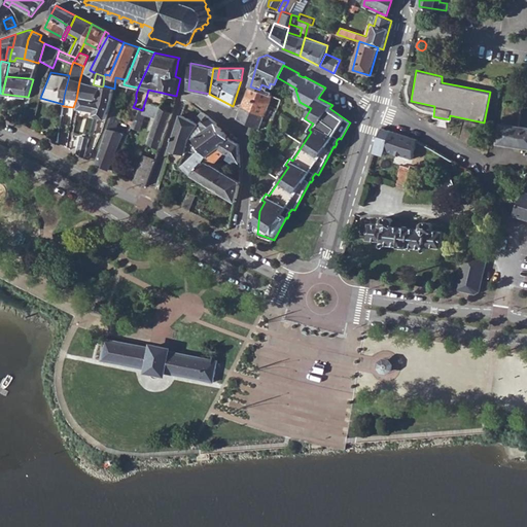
[(73,107),(77,107),(78,107),(80,99),(79,99),(83,81),(79,81),(76,99),(73,107)]
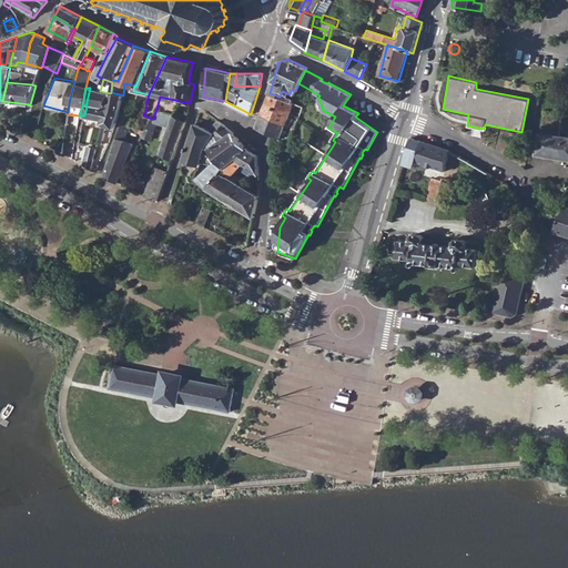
[(84,115),(104,120),(110,93),(100,91),(90,88),(85,107),(87,107),(84,115)]
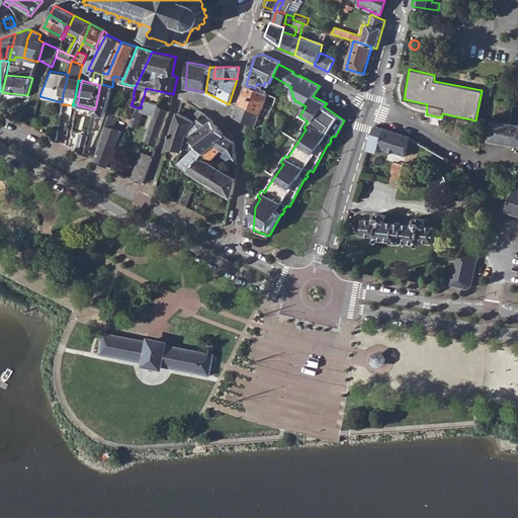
[(119,89),(126,91),(134,92),(136,86),(121,83),(119,89)]
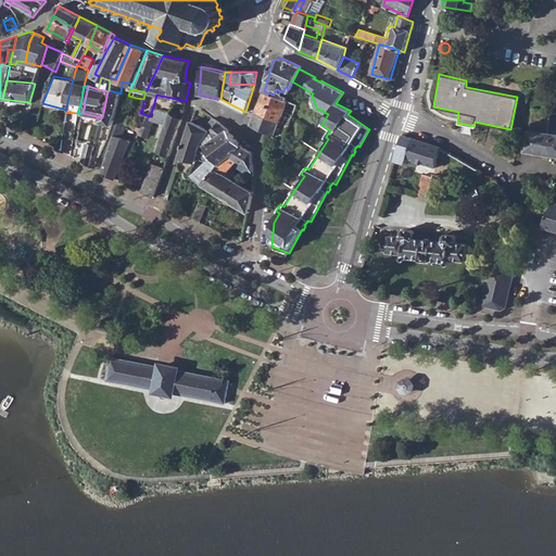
[(100,122),(104,123),(112,125),(116,111),(121,93),(109,90),(108,91),(102,117),(100,122)]
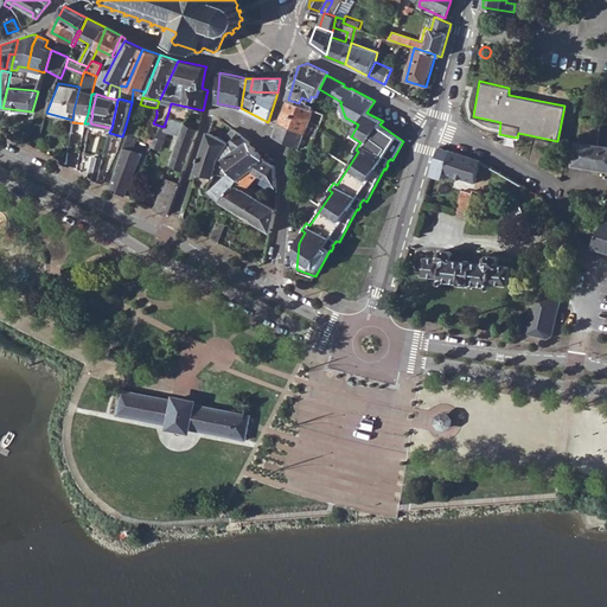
[(285,109),(310,121),(311,116),(313,109),(308,107),(299,103),(288,100),(285,109)]
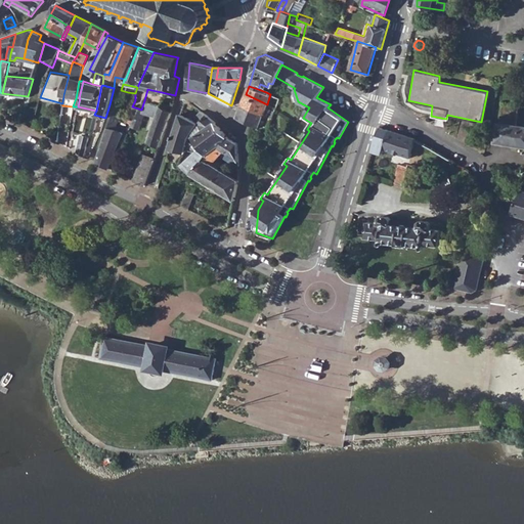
[(113,113),(120,115),(128,94),(128,92),(121,90),(113,113)]
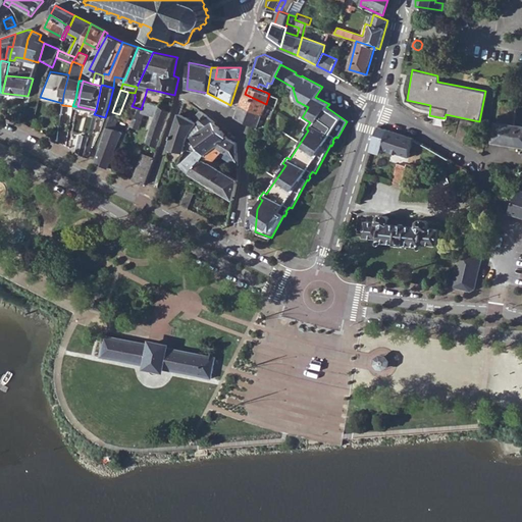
[(241,104),(266,115),(267,112),(263,111),(266,104),(245,94),(241,104)]
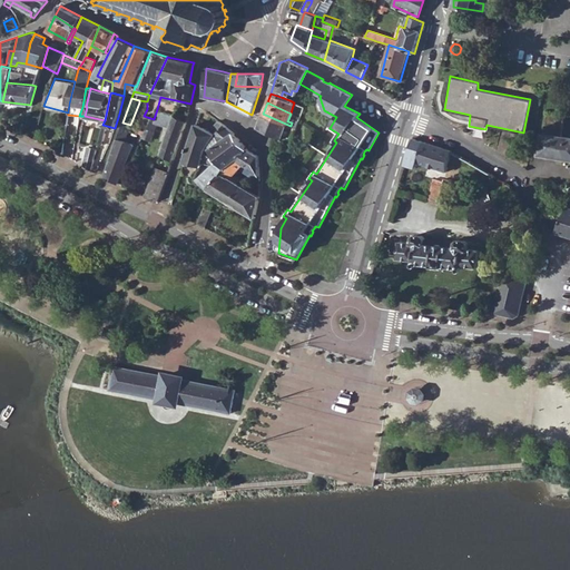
[(292,109),(303,112),(304,107),(294,102),(292,109)]
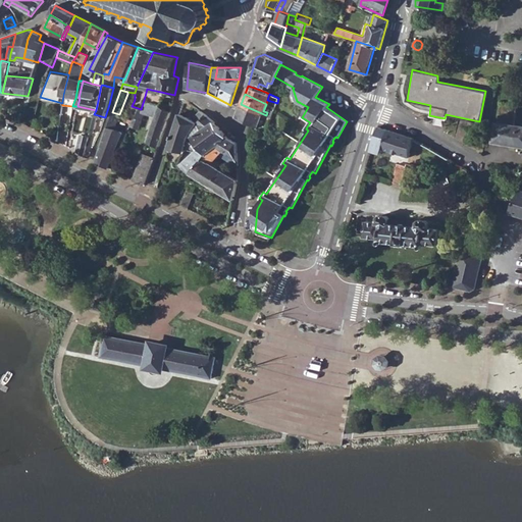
[(148,141),(158,146),(170,111),(162,107),(159,106),(144,100),(141,109),(132,106),(127,114),(126,117),(133,119),(131,122),(129,125),(138,128),(141,120),(140,117),(142,112),(144,112),(155,117),(148,141)]
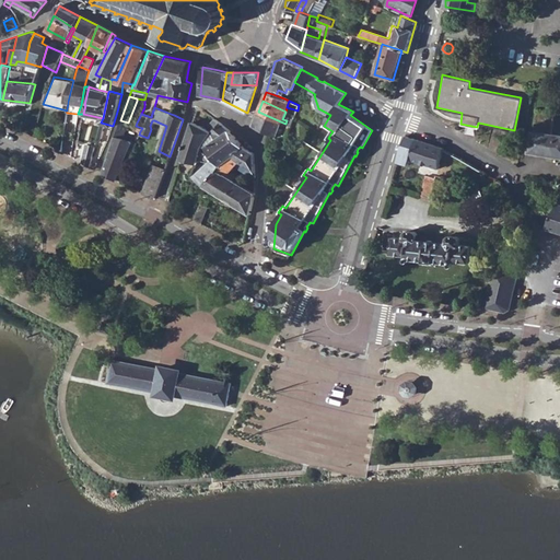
[(174,115),(183,119),(185,114),(186,112),(176,109),(174,115)]
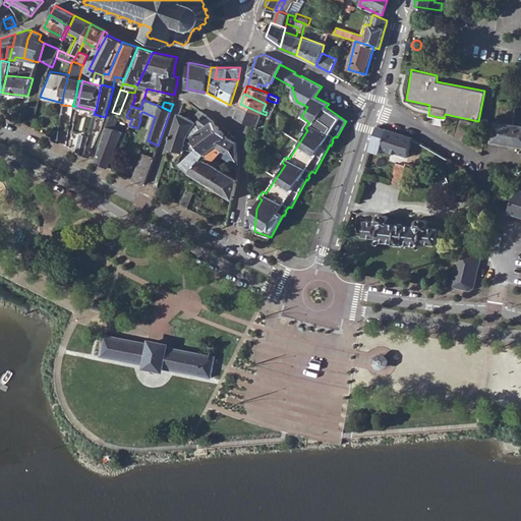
[(515,105),(499,103),(493,141),(520,145),(520,125),(512,124),(515,105)]
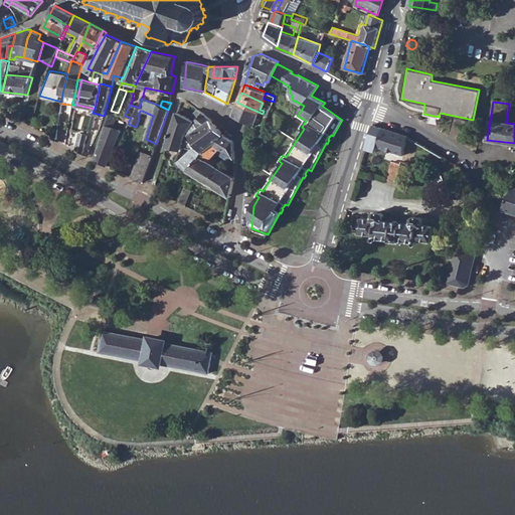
[(232,115),(247,123),(254,126),(258,117),(262,119),(258,128),(263,131),(269,116),(263,114),(237,103),(232,115)]
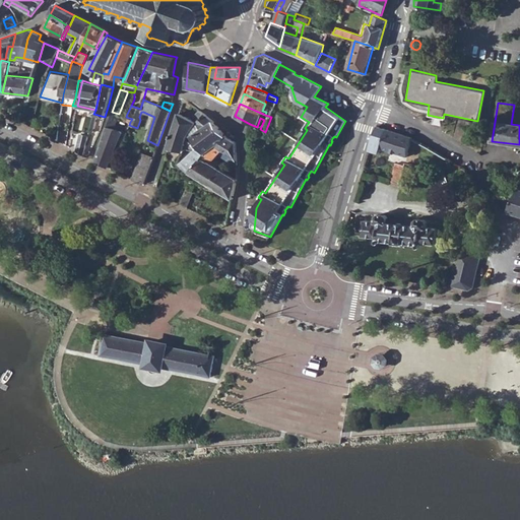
[(169,145),(171,146),(184,149),(188,137),(190,133),(191,136),(213,120),(199,110),(194,116),(198,119),(196,122),(179,113),(169,145)]
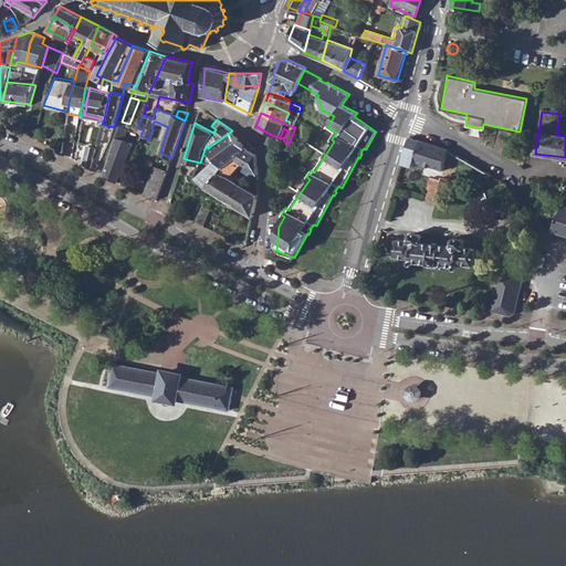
[(116,138),(124,140),(127,129),(119,127),(116,138)]
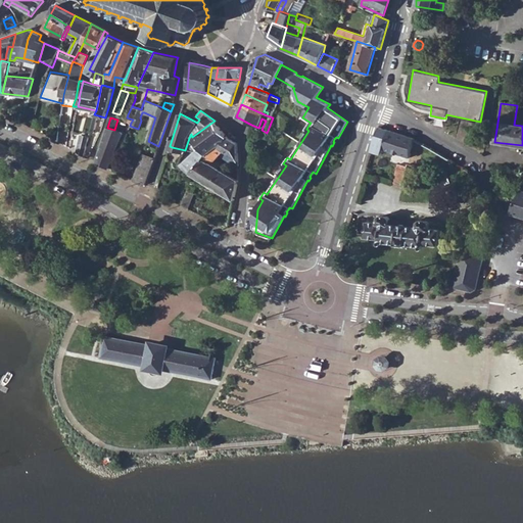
[(182,165),(191,173),(203,158),(212,163),(215,160),(220,154),(223,149),(216,146),(228,136),(215,121),(192,137),(200,146),(195,152),(192,149),(189,152),(191,155),(182,165)]
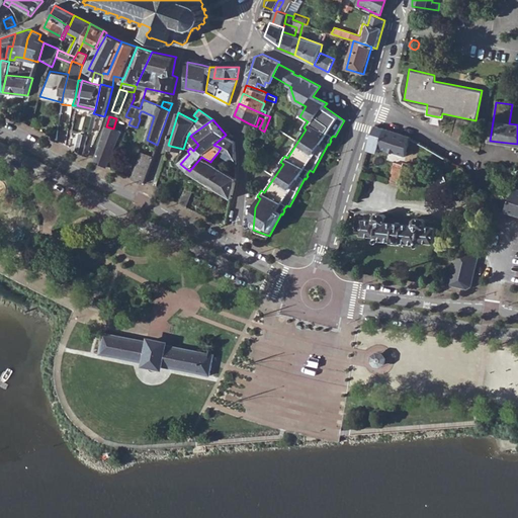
[(370,144),(397,153),(395,164),(405,166),(406,163),(413,165),(416,154),(408,152),(410,146),(412,137),(375,124),(370,144)]
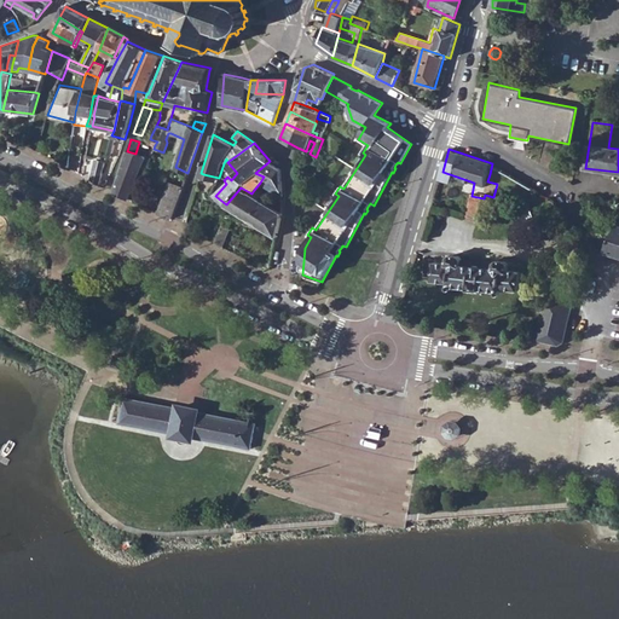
[(114,191),(128,198),(146,156),(136,154),(127,151),(114,191)]
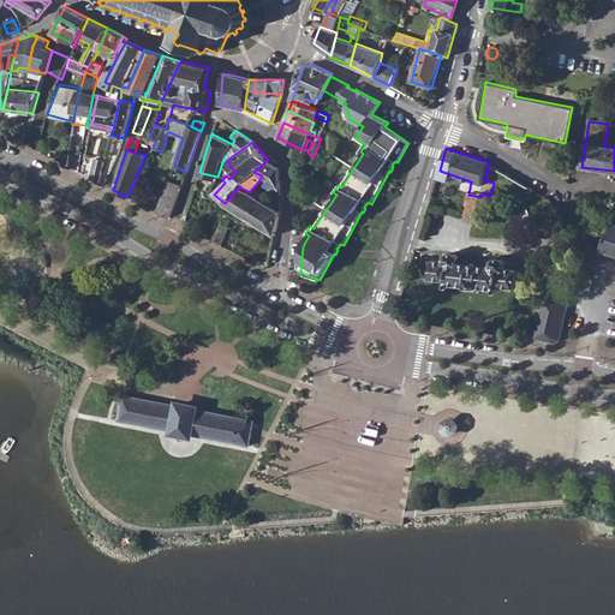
[(90,178),(100,183),(105,161),(95,159),(90,178)]
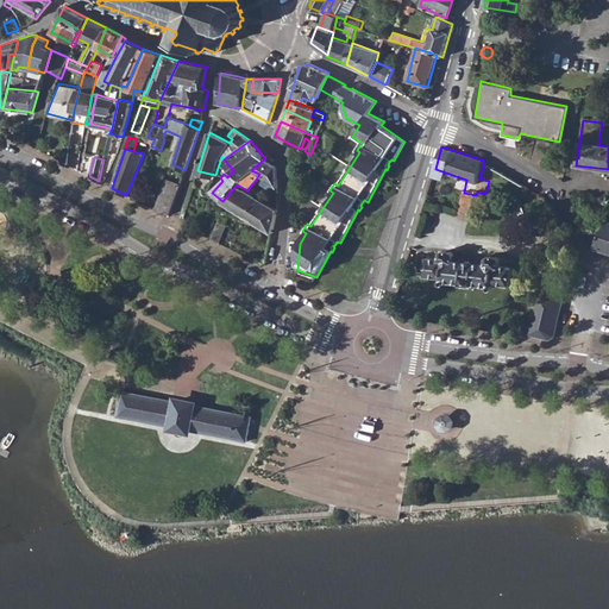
[(251,170),(259,174),(271,180),(267,187),(277,192),(277,183),(276,165),(265,158),(251,170)]
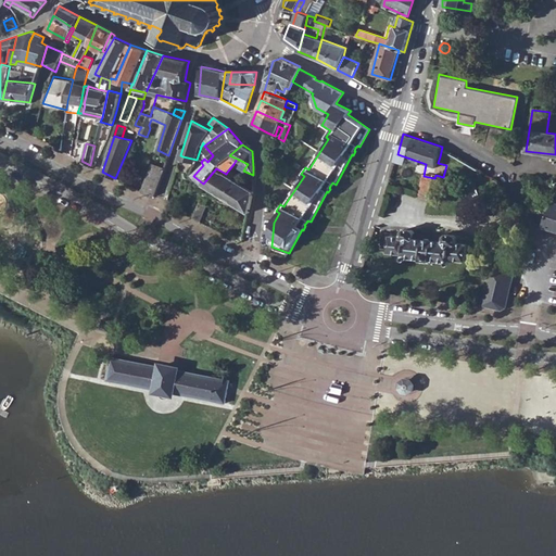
[(440,156),(447,161),(477,178),(481,169),(464,159),(445,149),(442,147),(440,156)]
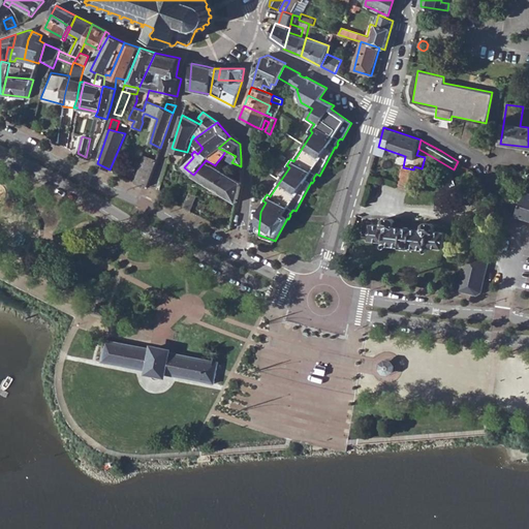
[(222,156),(223,157),(231,162),(236,156),(225,151),(222,156)]
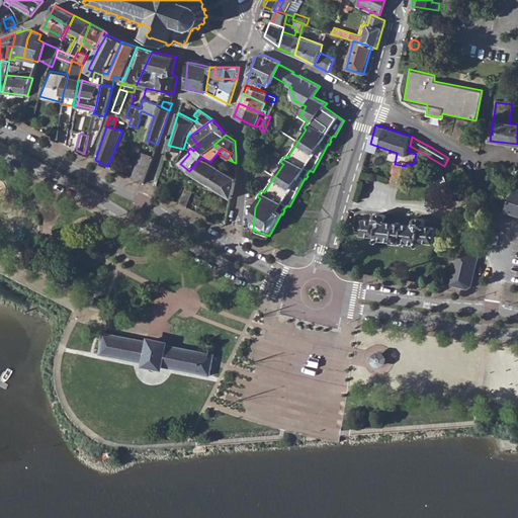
[(138,182),(141,183),(145,182),(154,157),(141,152),(132,178),(139,180),(138,182)]
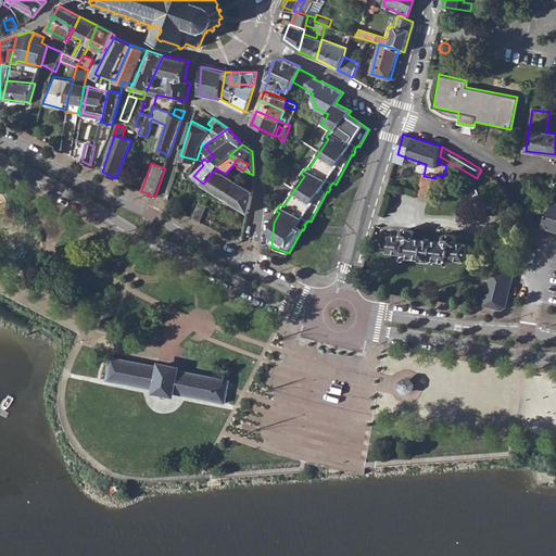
[(203,184),(205,186),(249,212),(252,190),(236,180),(239,176),(228,171),(226,174),(216,168),(203,184)]
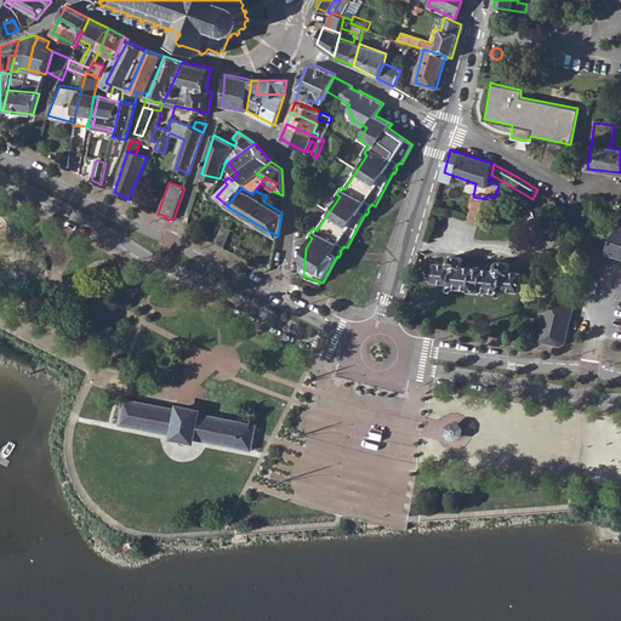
[(468,212),(467,220),(480,222),(485,199),(473,197),(468,212)]
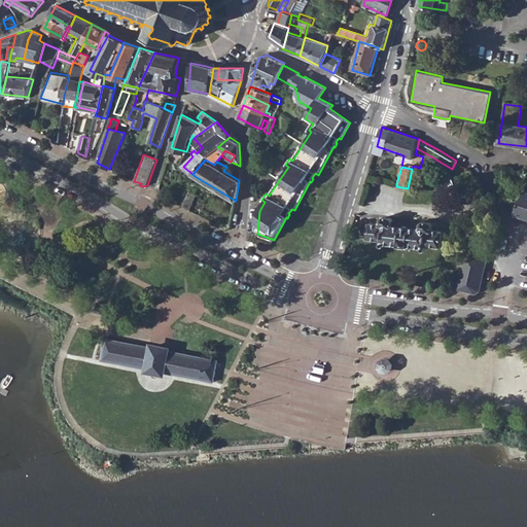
[(451,186),(454,194),(478,183),(475,175),(451,186)]
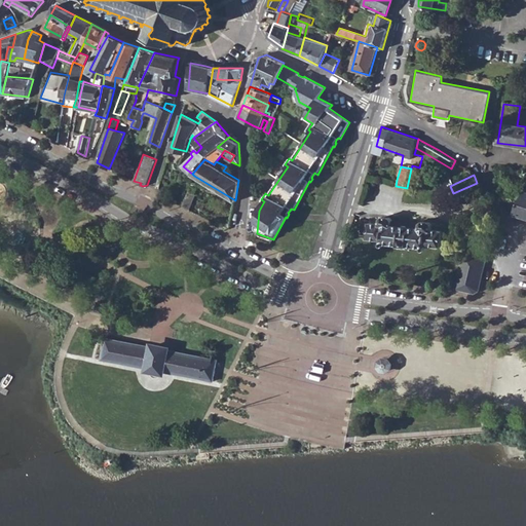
[(514,214),(525,218),(525,190),(524,190),(514,214)]
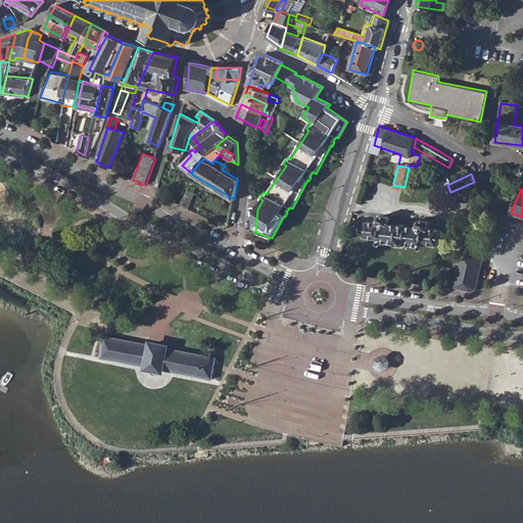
[(181,205),(186,207),(192,194),(187,191),(181,205)]
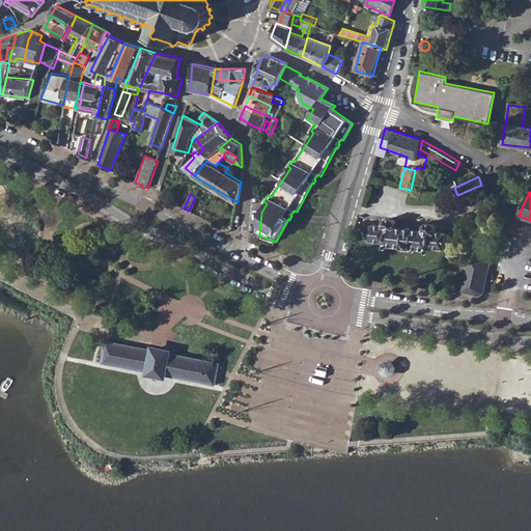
[(402,247),(403,240),(409,241),(409,236),(413,236),(414,229),(412,228),(407,228),(395,227),(395,223),(392,219),(388,219),(384,221),(384,225),(372,224),(371,241),(385,243),(385,245),(402,247)]
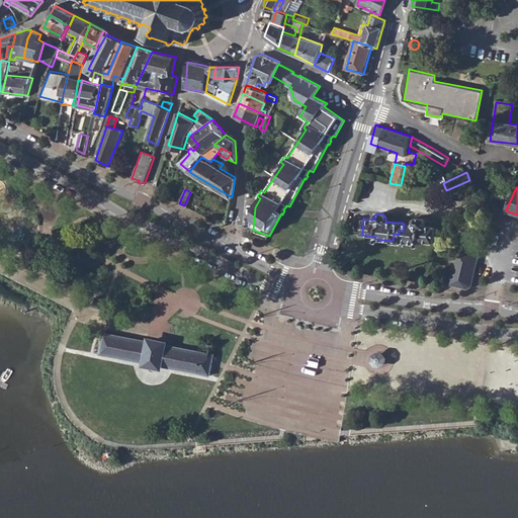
[(393,242),(395,242),(401,243),(401,242),(418,244),(419,242),(433,243),(435,228),(424,226),(424,222),(423,219),(417,218),(413,221),(413,225),(404,224),(403,231),(399,231),(399,235),(394,234),(393,241),(393,242)]
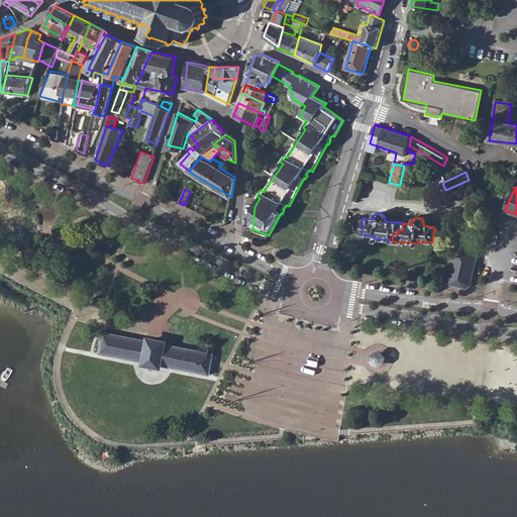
[(468,288),(469,287),(472,283),(478,254),(456,250),(448,283),(468,288)]
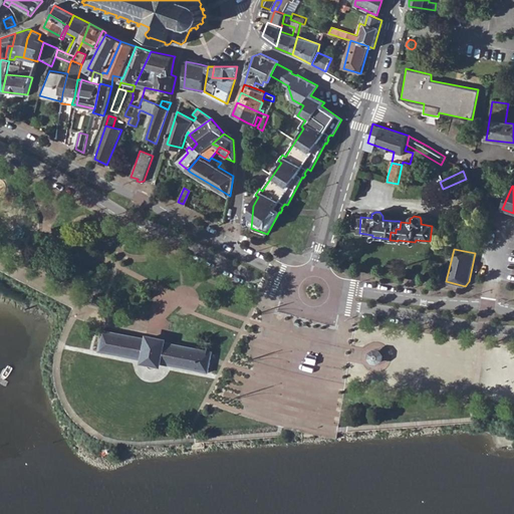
[(92,304),(101,306),(103,297),(94,295),(92,304)]
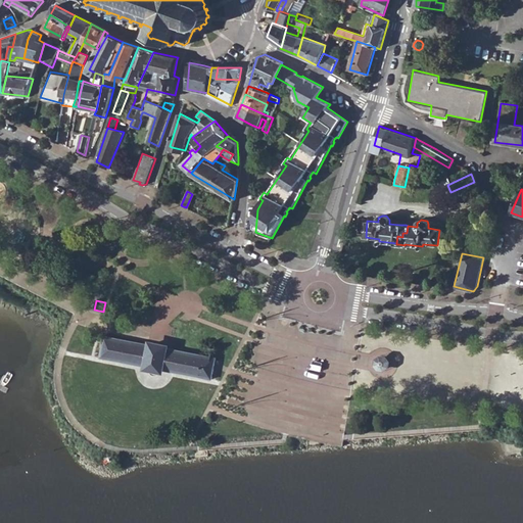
[(105,336),(101,358),(146,367),(146,368),(161,372),(161,370),(191,376),(199,377),(210,380),(216,359),(204,355),(167,348),(167,347),(160,346),(150,344),(150,345),(105,336)]
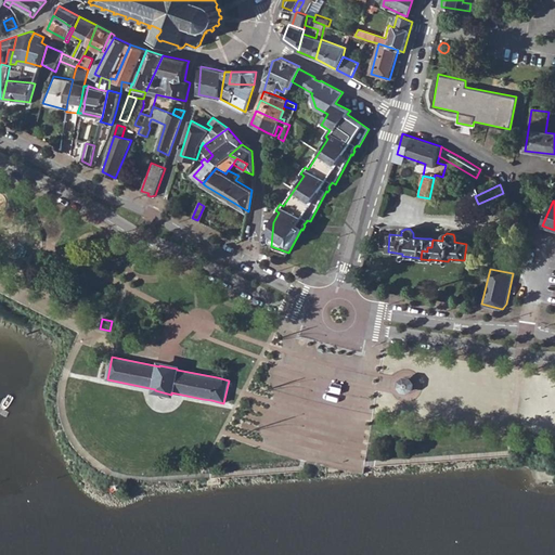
[(409,377),(403,377),(398,381),(397,387),(401,392),(408,392),(412,388),(413,383),(409,377)]
